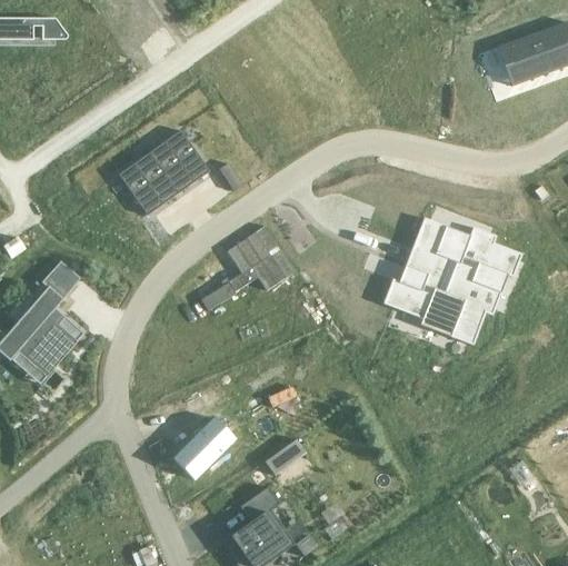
[(0,39),(35,40),(35,27),(43,27),(43,40),(65,40),(67,39),(68,39),(68,38),(69,37),(69,36),(68,35),(57,18),(0,17),(0,39)]
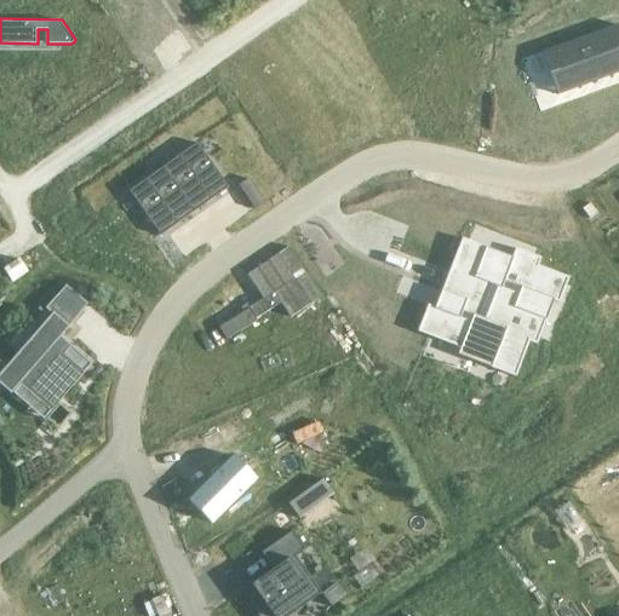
[(618,22),(543,50),(559,92),(618,69),(618,22)]
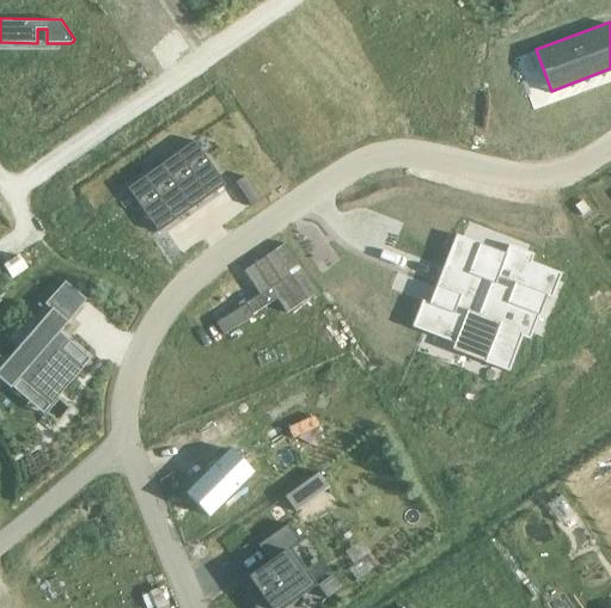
[(226,183),(195,139),(178,151),(209,195),(226,183)]
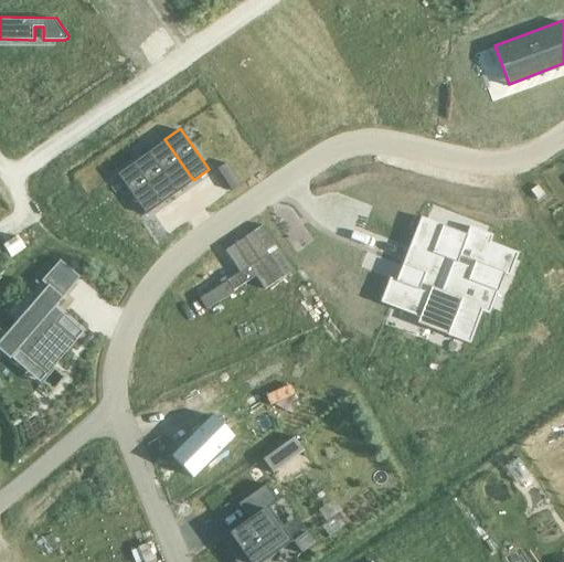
[(193,180),(165,139),(149,150),(178,191),(193,180)]
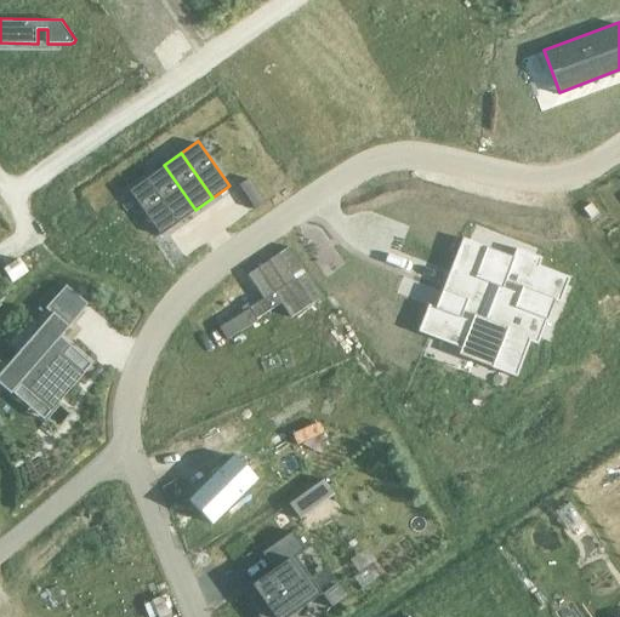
[(195,210),(164,165),(147,177),(178,222),(195,210)]
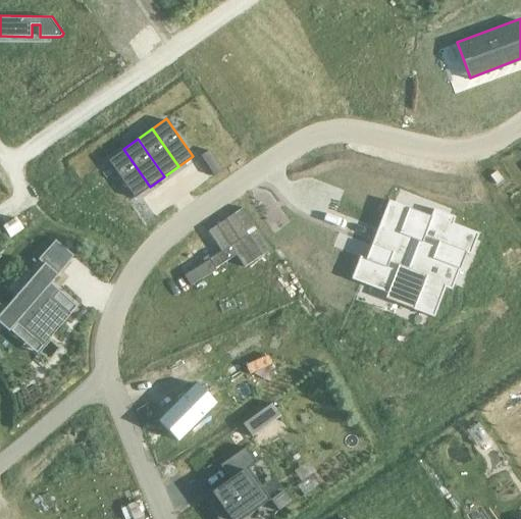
[(109,159),(136,197),(150,187),(123,149),(109,159)]
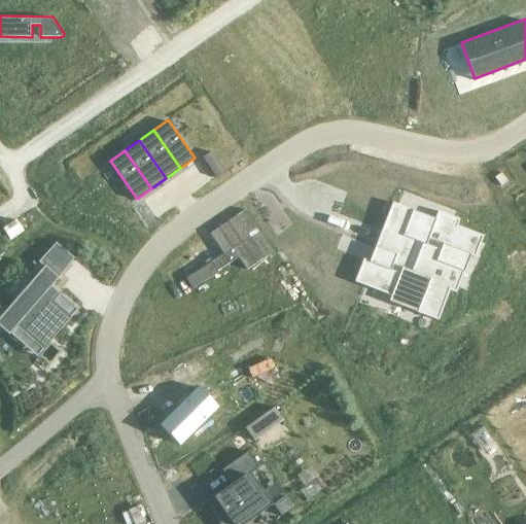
[(212,150),(204,155),(217,176),(225,170),(212,150)]
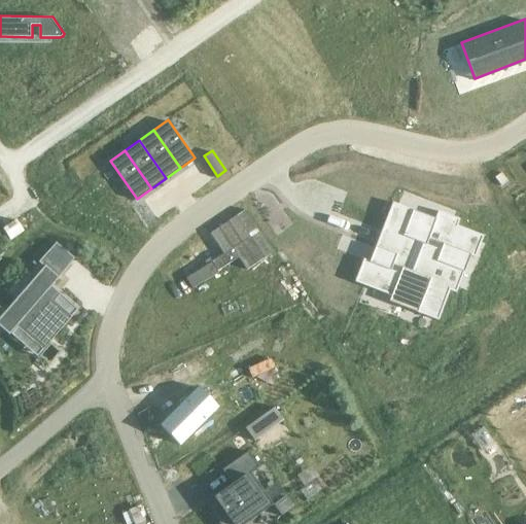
[(364,257),(355,280),(393,294),(394,292),(420,302),(417,310),(439,318),(450,288),(457,290),(465,269),(458,267),(464,251),(476,255),(484,234),(458,224),(460,217),(439,209),(433,222),(413,214),(415,209),(393,201),(376,246),(383,248),(378,263),(364,257)]
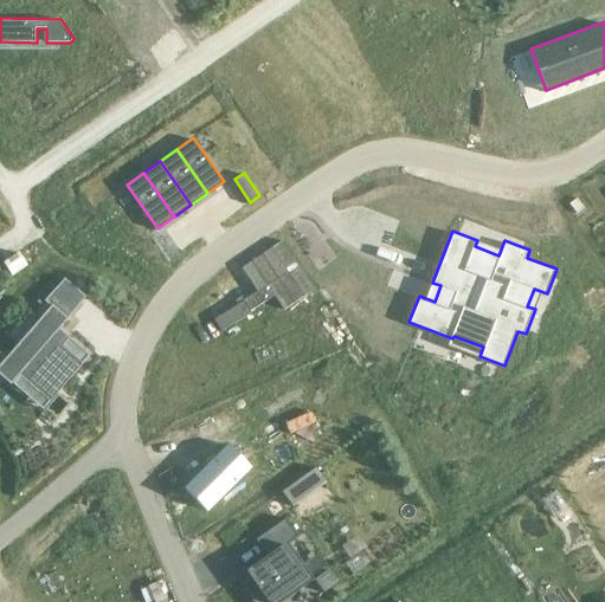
[(246,298),(214,317),(221,329),(252,310),(251,309),(276,293),(284,308),(316,289),(285,239),(243,266),(257,290),(245,297),(246,298)]
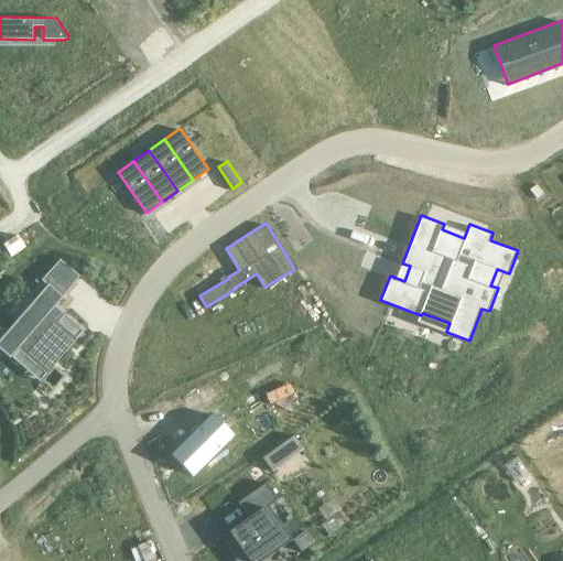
[(49,282),(0,337),(0,346),(10,356),(19,346),(47,369),(75,337),(55,321),(61,315),(52,308),(63,294),(49,282)]
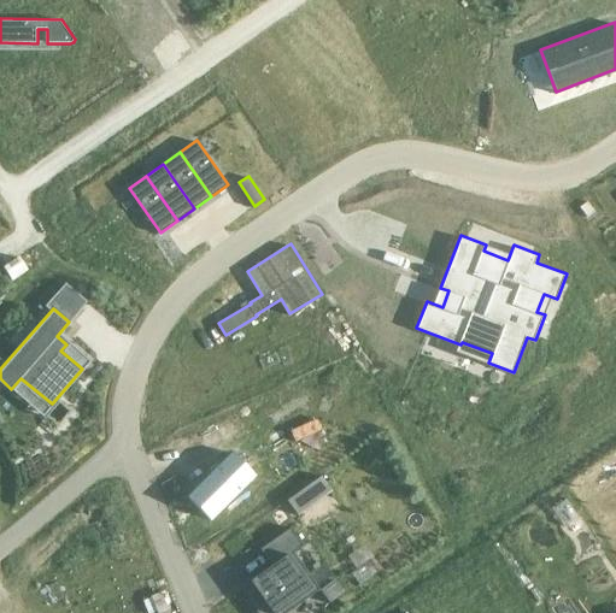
[(233,452),(189,495),(212,518),(256,473),(233,452)]
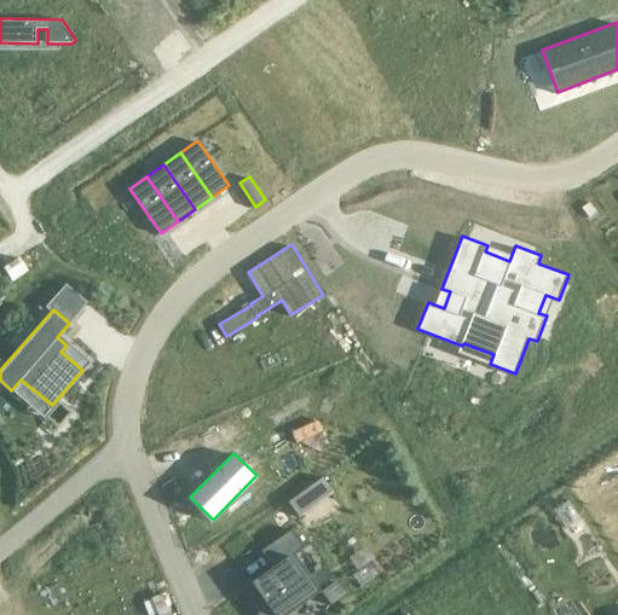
[(273,566),(241,589),(259,614),(286,614),(321,590),(295,553),(305,546),(292,528),(261,550),(273,566)]
